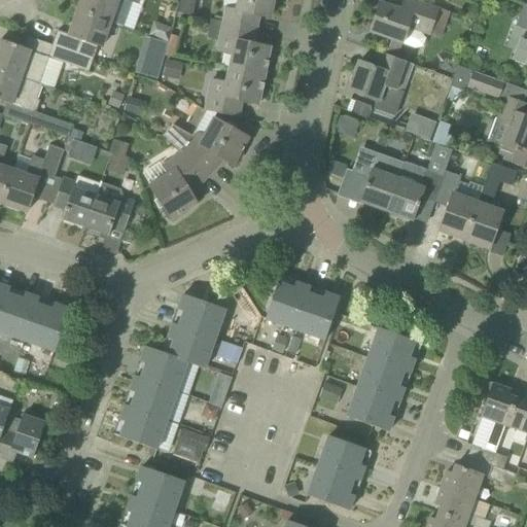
[(124,0),(138,5),(140,0),(81,0),(77,11),(109,23),(117,0),(124,0)]
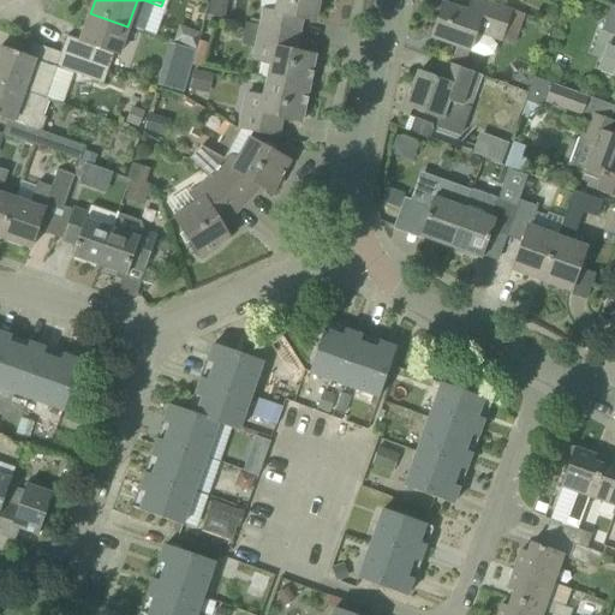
[(317,0),(278,0),(275,13),(263,11),(261,28),(290,34),(293,18),(314,22),(317,0)]
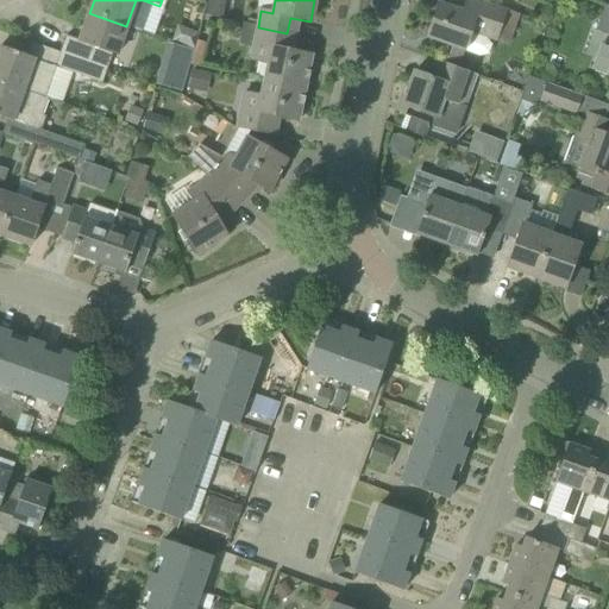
[(520,16),(489,4),(476,0),(466,0),(463,12),(438,4),(426,38),(464,52),(471,32),(509,45),(520,16)]
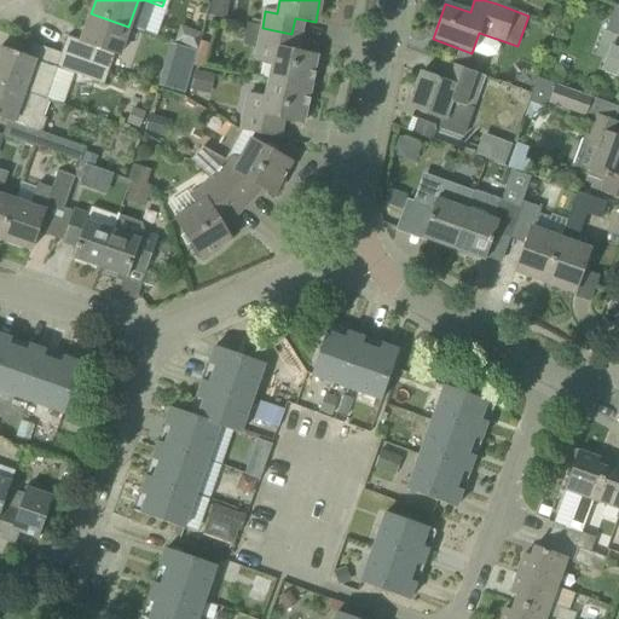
[(618,69),(617,77),(618,79),(618,7),(615,6),(606,33),(618,38),(618,69)]
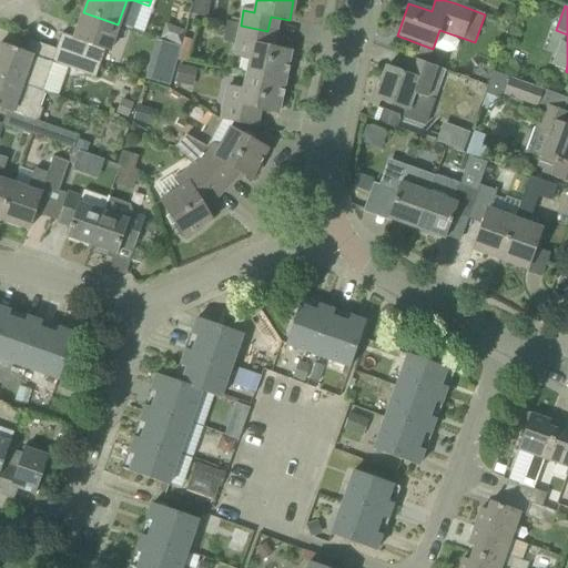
[(61,34),(57,49),(100,64),(104,50),(109,51),(118,24),(83,12),(74,39),(61,34)]
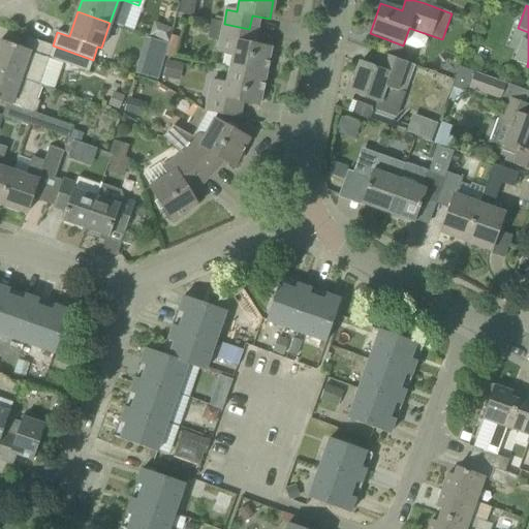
[(246,43),(249,29),(224,24),(218,53),(232,56),(229,70),(265,78),(271,49),(246,43)]
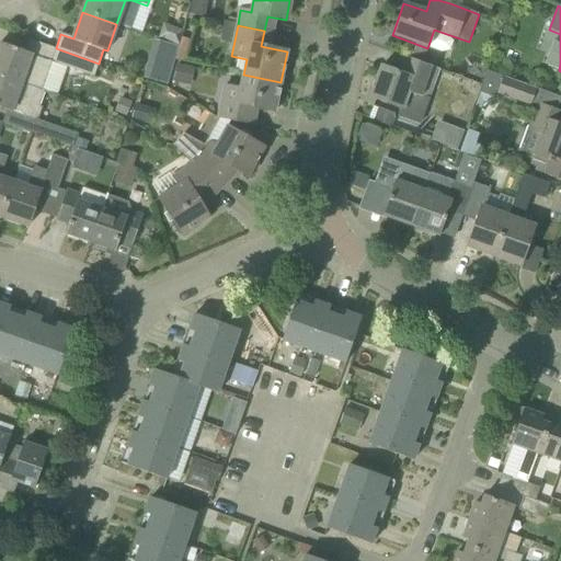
[(0,76),(36,89),(46,60),(31,55),(0,43),(0,76)]
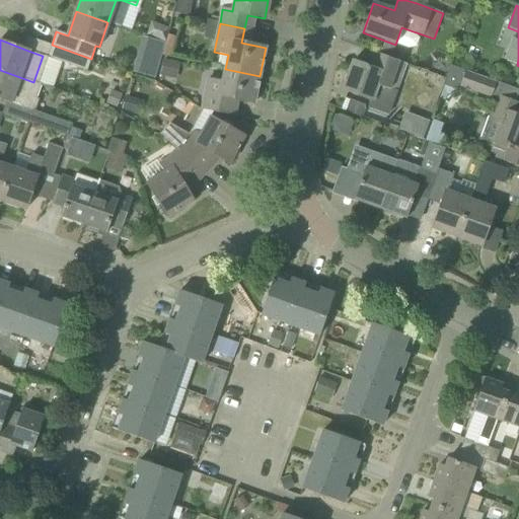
[(143,51),(161,56),(164,45),(147,40),(143,51)]
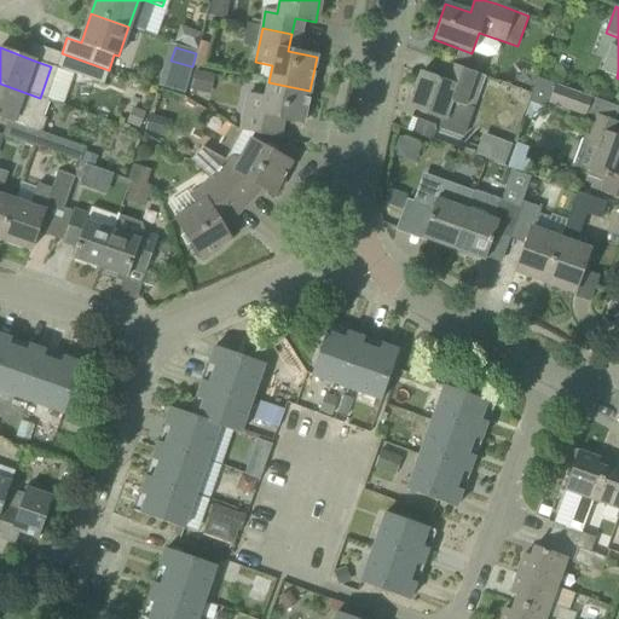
[(103,86),(109,70),(62,53),(56,69),(103,86)]
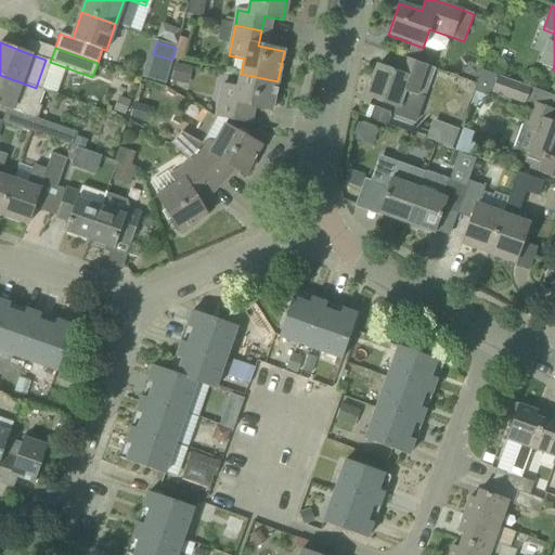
[(401,75),(377,66),(366,97),(397,108),(403,92),(423,100),(434,69),(408,60),(401,75)]
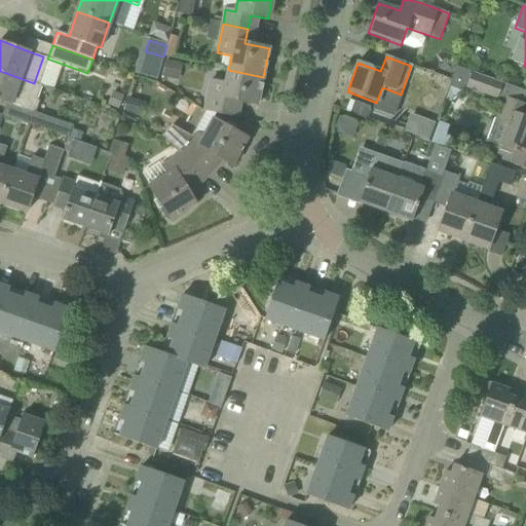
[(455,67),(450,81),(466,87),(496,99),(502,83),(472,72),(472,73),(455,67)]
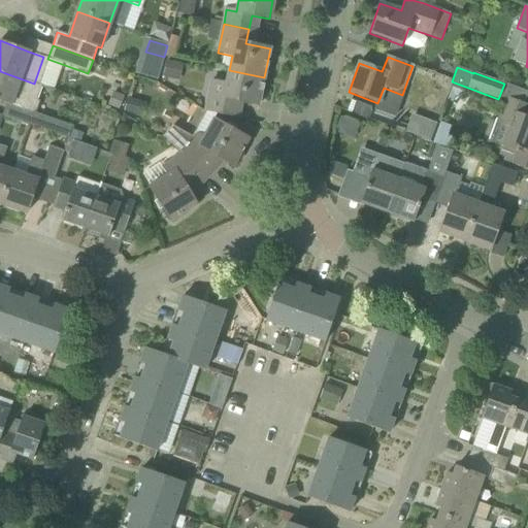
[(258,105),(264,77),(229,70),(226,85),(210,81),(204,112),(231,118),(235,100),(258,105)]
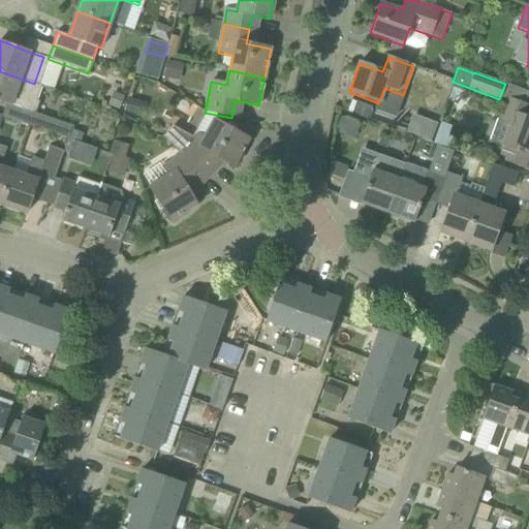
[(42,86),(34,84),(0,71),(0,102),(28,114),(29,111),(36,114),(40,102),(37,101),(42,86)]
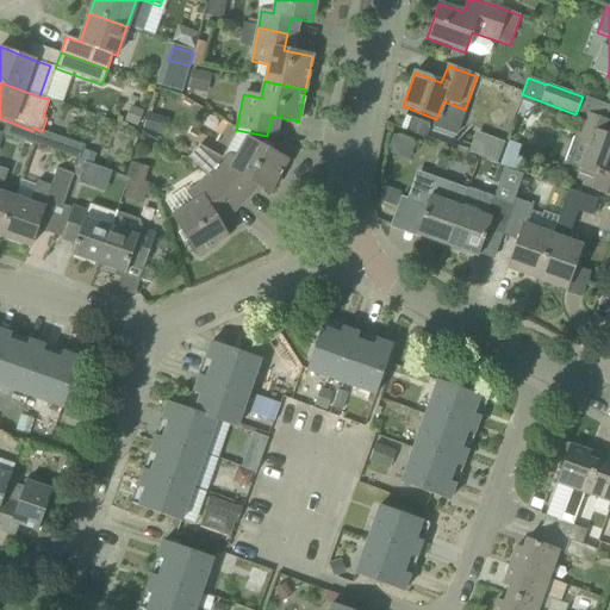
[(585,111),(607,117),(609,104),(587,98),(585,111)]
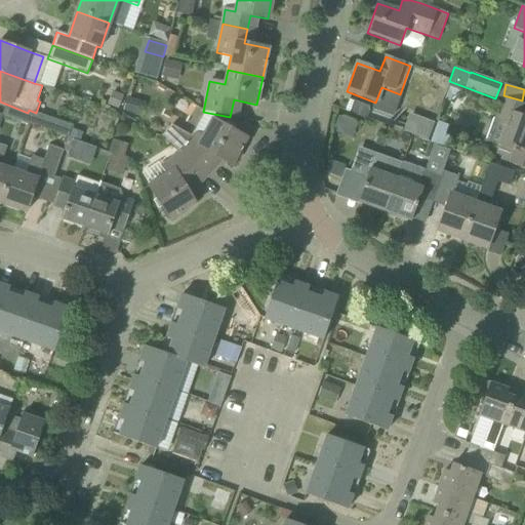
[(524,116),(520,115),(524,104),(508,97),(499,121),(505,123),(496,146),(505,148),(500,160),(524,169),(524,116)]
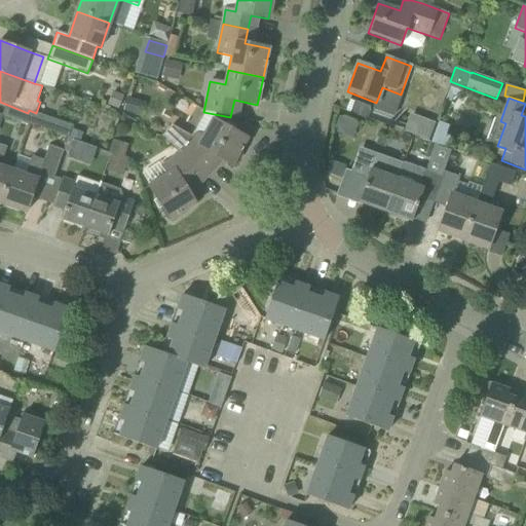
[(353,99),(349,109),(366,117),(371,107),(353,99)]
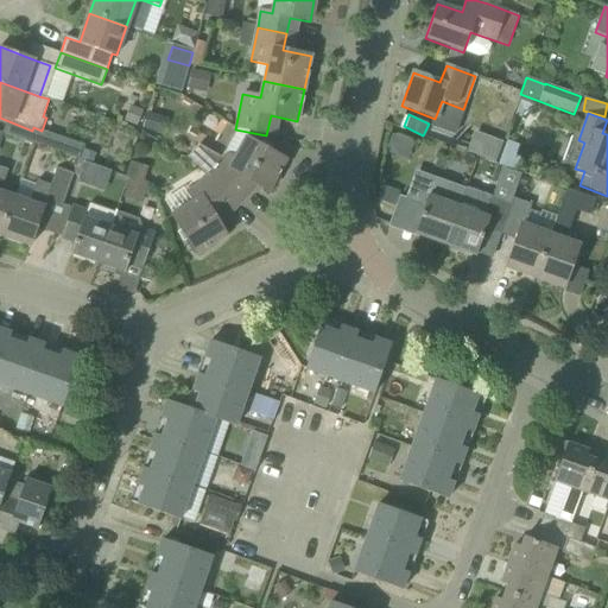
[(77,159),(90,164),(94,154),(82,151),(83,146),(42,131),(33,127),(32,131),(27,143),(77,159)]
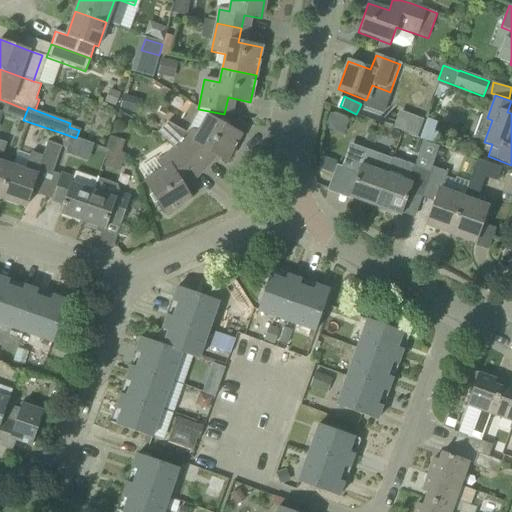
[(399,109),(393,127),(417,136),(424,118),(399,109)]
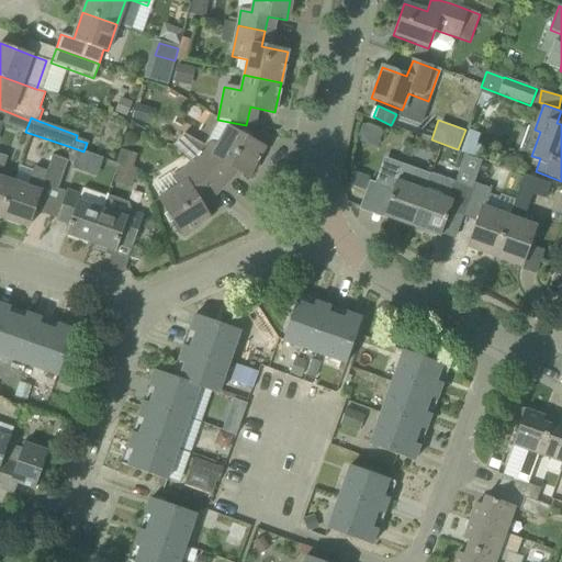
[(248,177),(265,148),(227,127),(216,147),(208,142),(204,146),(183,135),(173,146),(192,163),(221,189),(238,171),(248,177)]
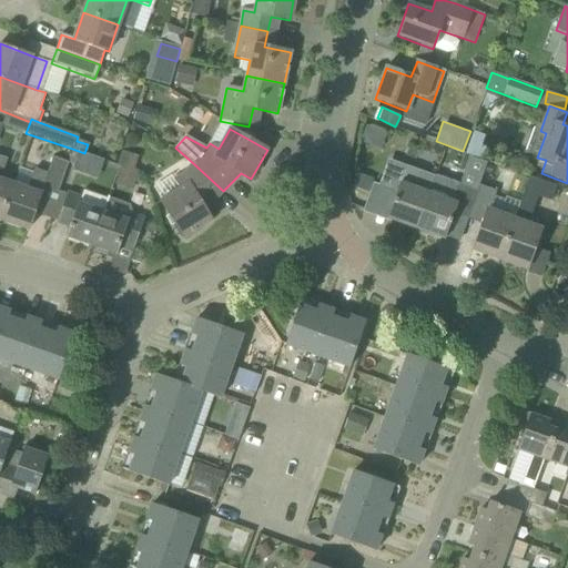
[(484,135),(474,132),(466,153),(482,159),(485,148),(480,146),(484,135)]
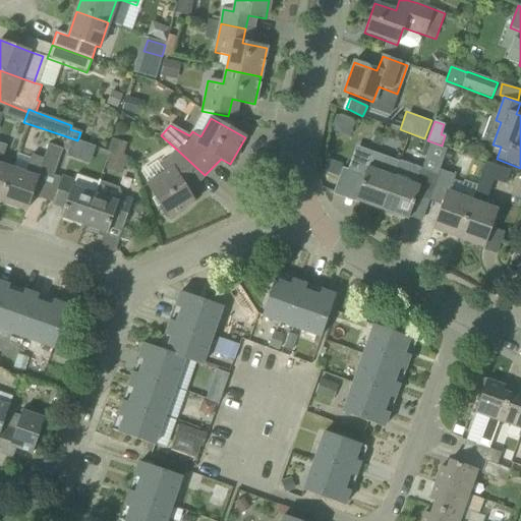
[(112,138),(106,169),(122,172),(128,141),(112,138)]
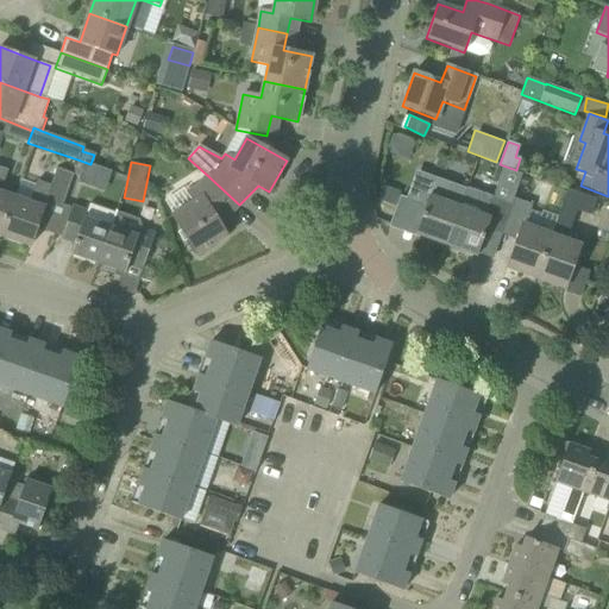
[(0,234),(1,236),(14,199),(0,193),(0,189),(7,170),(0,168),(0,234)]
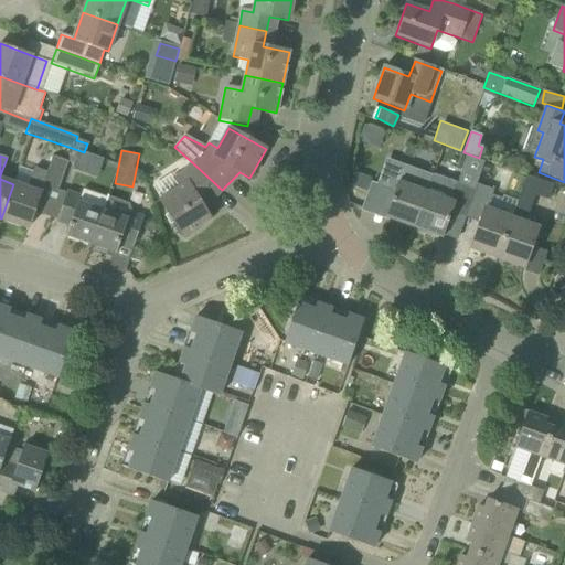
[(1,219),(29,228),(43,187),(57,192),(68,162),(53,157),(48,173),(33,168),(27,189),(13,184),(1,219)]
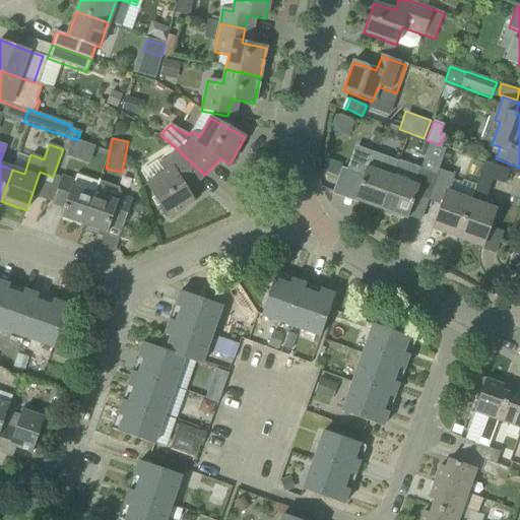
[(354,200),(381,210),(393,177),(373,169),(378,154),(360,148),(350,173),(363,177),(354,200)]
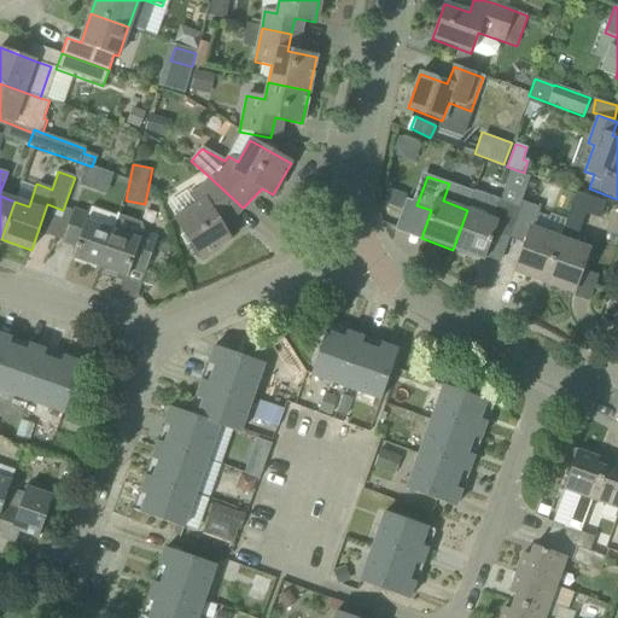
[(243,208),(211,179),(198,192),(188,198),(194,208),(174,220),(199,258),(231,239),(223,228),(243,208)]
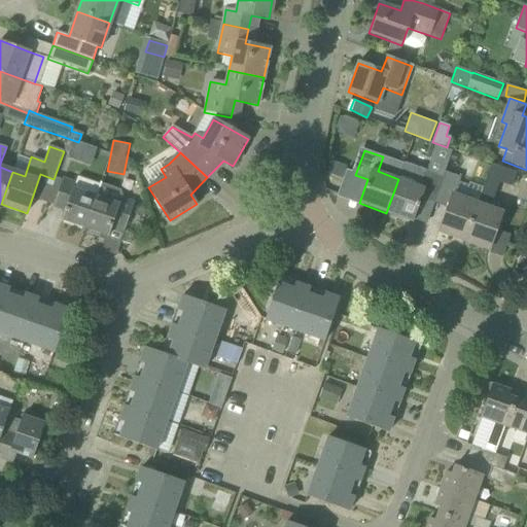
[(386,213),(413,222),(421,198),(433,203),(442,178),(403,163),(398,179),(386,213)]
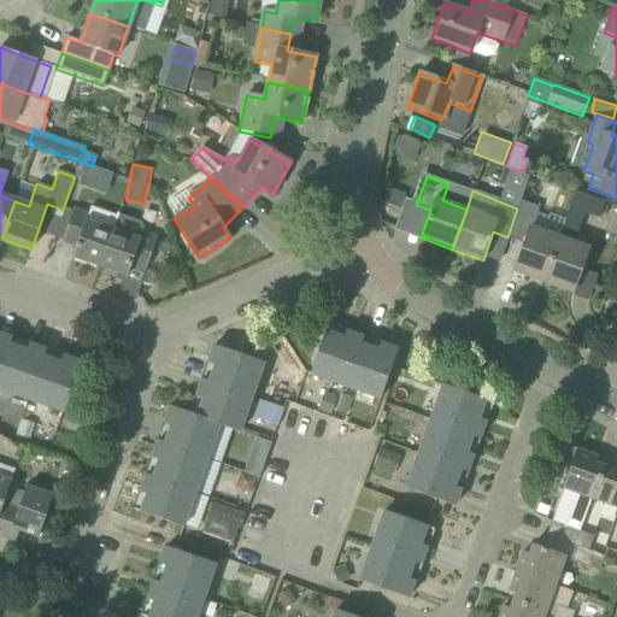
[(575,193),(557,239),(542,282),(573,293),(588,250),(574,245),(585,213),(599,219),(604,204),(575,193)]
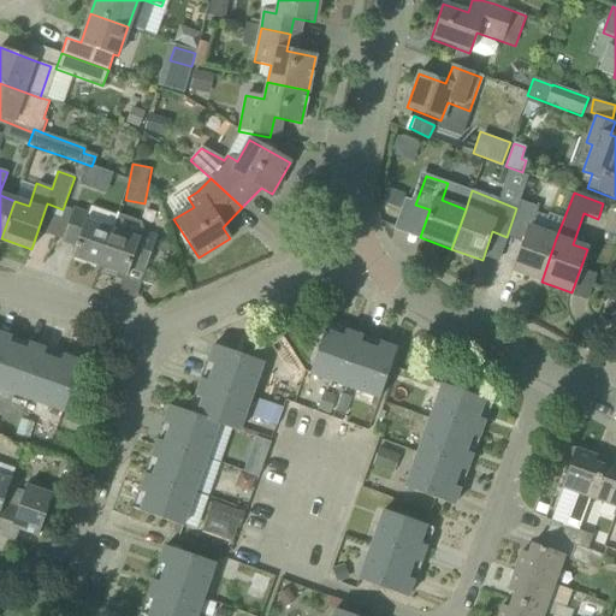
[(513,271),(542,282),(556,238),(531,229),(538,208),(520,200),(516,208),(507,237),(523,243),(513,271)]
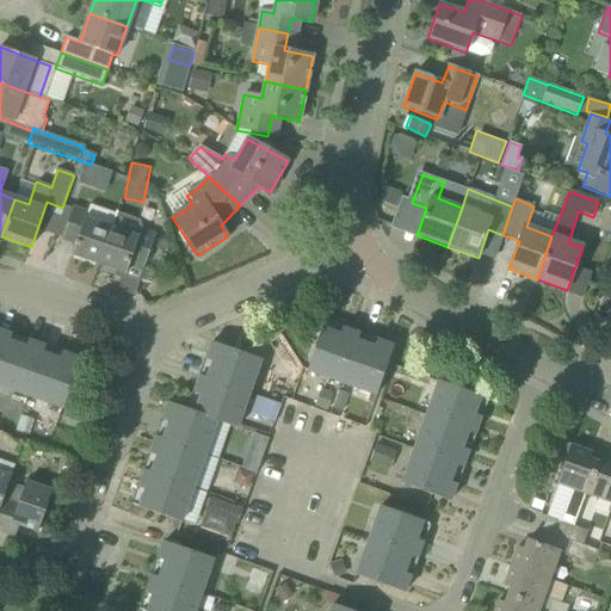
[(71,255),(98,265),(112,228),(116,215),(90,205),(87,211),(73,207),(61,240),(74,245),(71,255)]
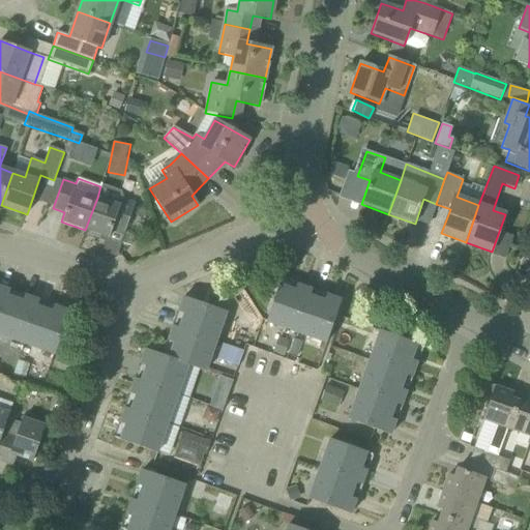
[(119,205),(97,198),(85,230),(109,238),(112,230),(124,234),(135,205),(121,200),(119,205)]
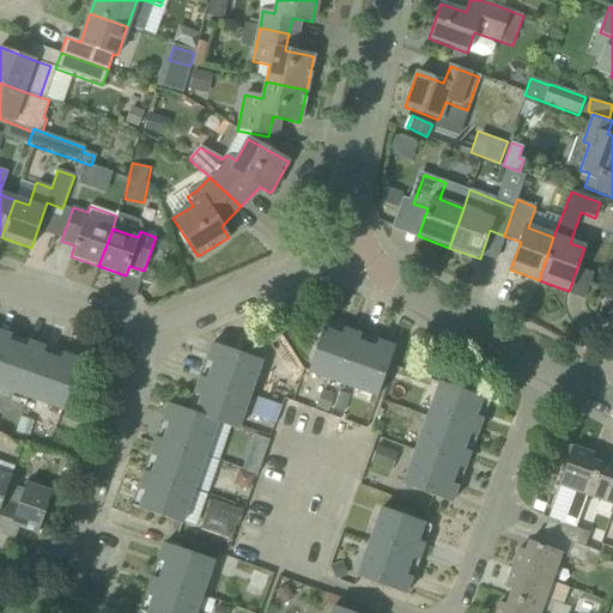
[(143,273),(140,283),(151,286),(156,274),(144,271),(143,273)]
